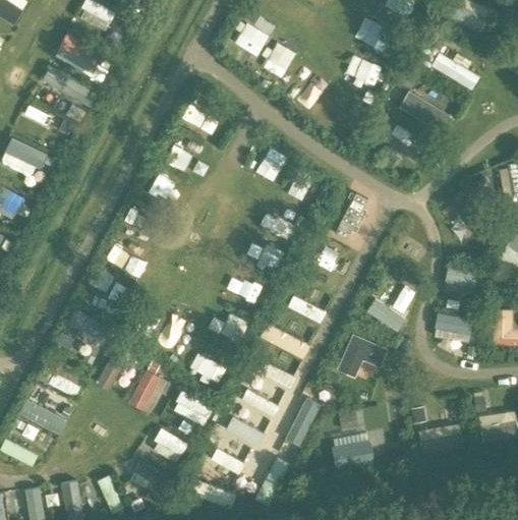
[(11,0),(0,0),(0,16),(17,25),(26,7),(11,0)]
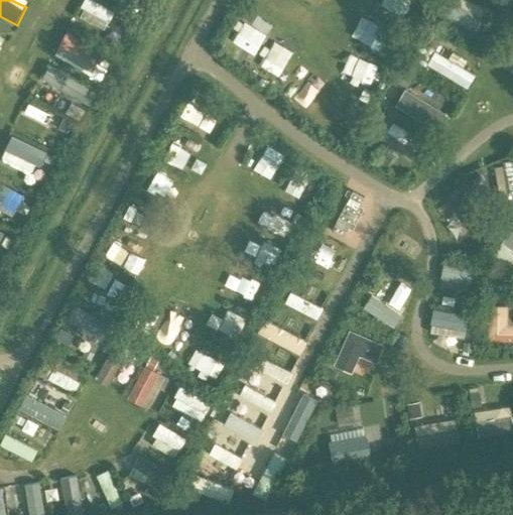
[(84,0),(76,15),(104,31),(115,11),(95,0),(84,0)]
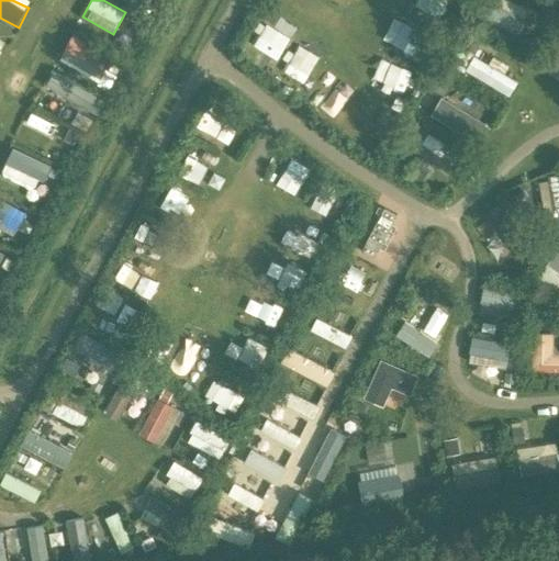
[(506,0),(485,0),(479,21),(516,34),(526,7),(506,0)]
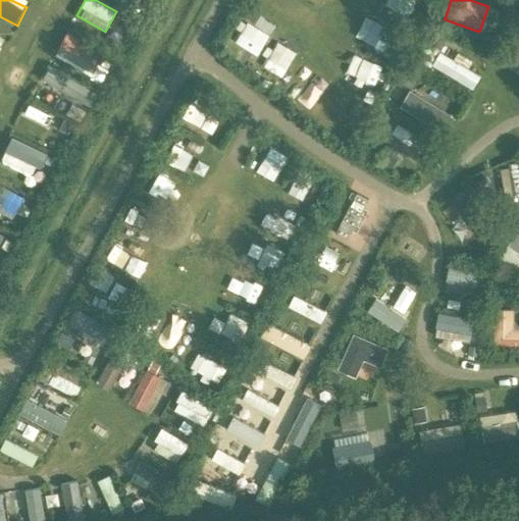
[(373,22),(363,44),(383,53),(394,33),(373,22)]
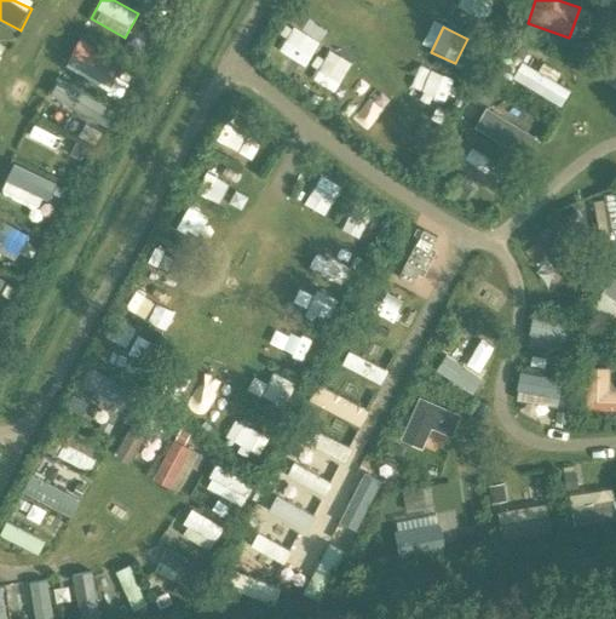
[(70,67),(128,86),(136,62),(78,43),(70,67)]
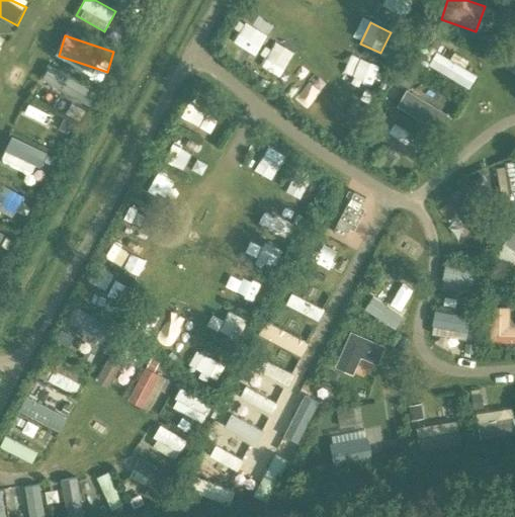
[(237,39),(232,49),(248,58),(253,50),(237,39)]
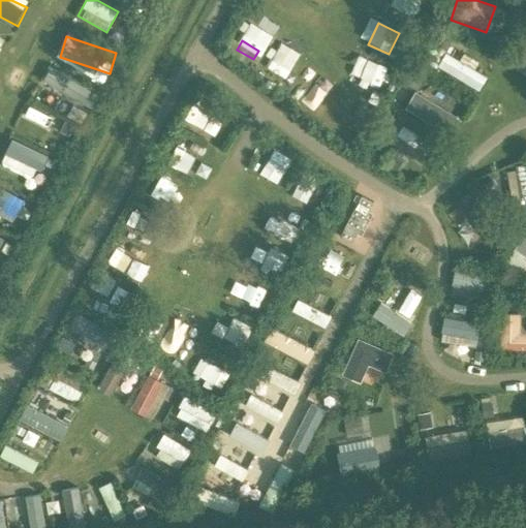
[(285,80),(296,61),(270,47),(265,56),(272,59),(266,69),(285,80)]
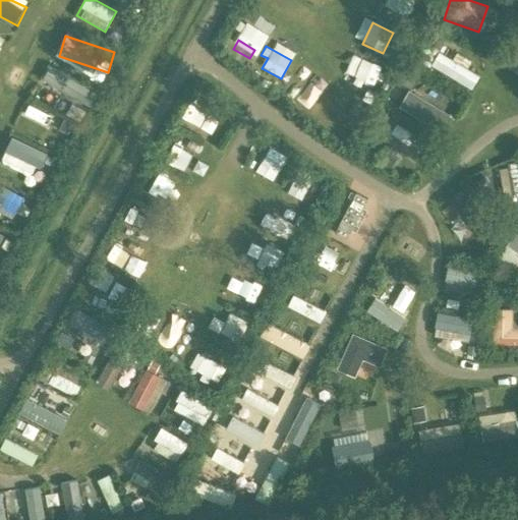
[(445,55),(437,68),(472,90),(480,77),(445,55)]
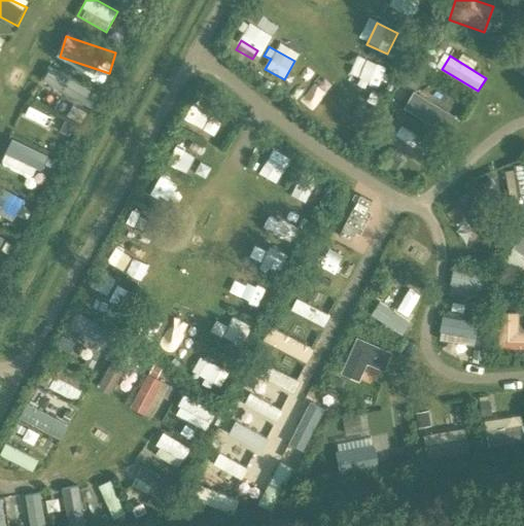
[(364,85),(386,90),(390,65),(369,62),(364,85)]
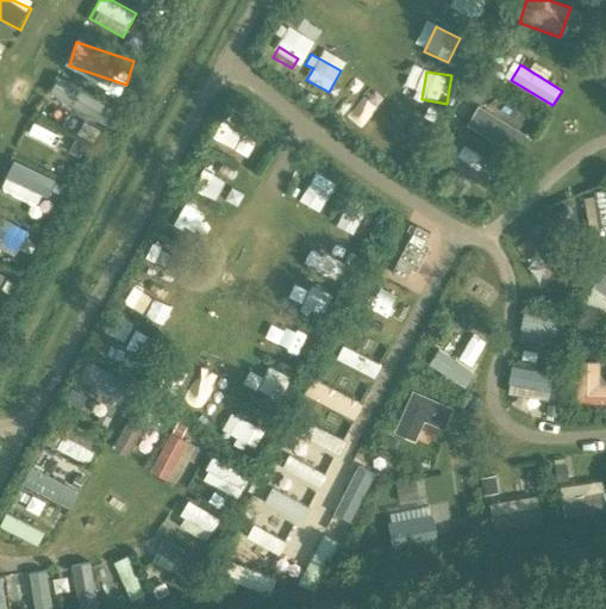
[(56,75),(47,92),(108,126),(117,110),(56,75)]
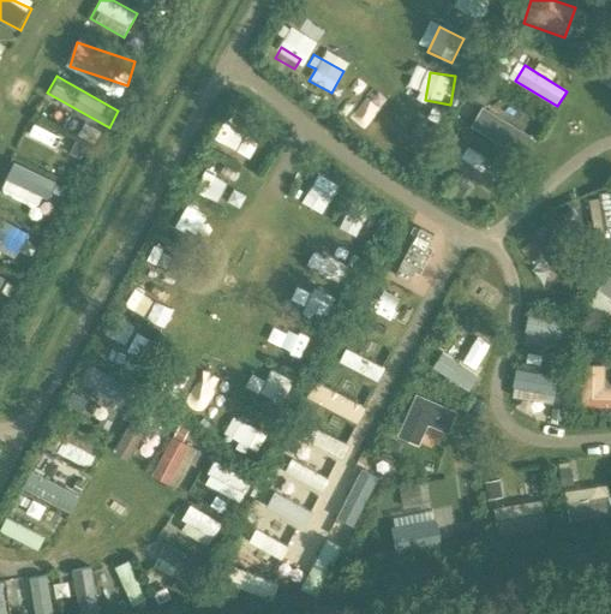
[(480,107),(468,129),(521,158),(533,136),(480,107)]
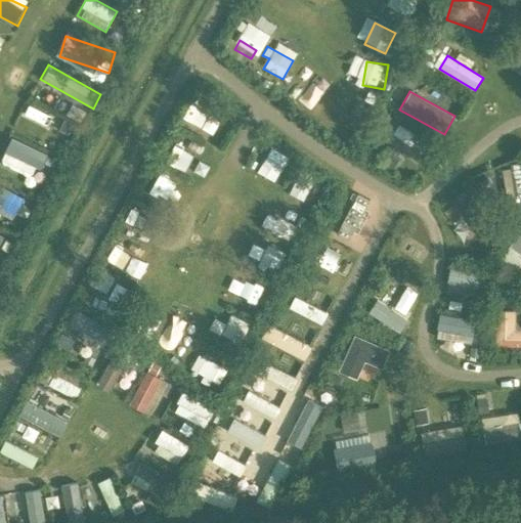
[(23,120),(66,137),(72,123),(29,105),(23,120)]
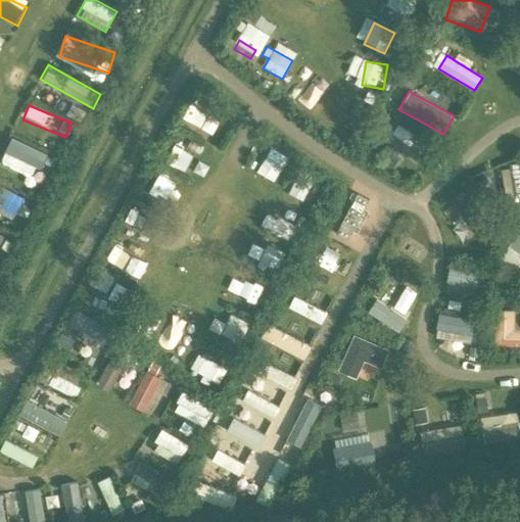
[(8,137),(0,156),(0,162),(38,177),(48,152),(8,137)]
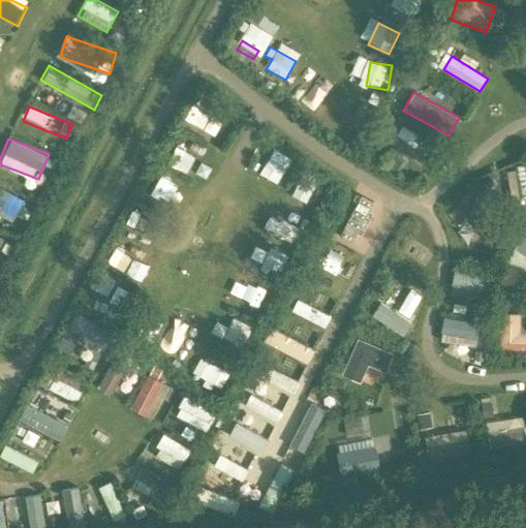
[(269,172),(288,179),(292,165),(273,159),(269,172)]
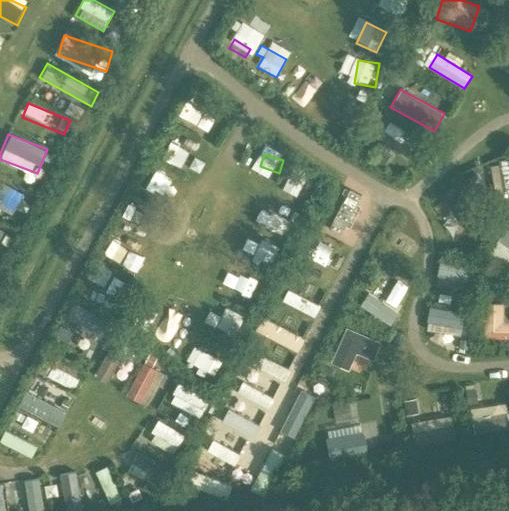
[(500,171),(500,179),(508,177),(508,161),(491,163),(492,171),(500,171)]
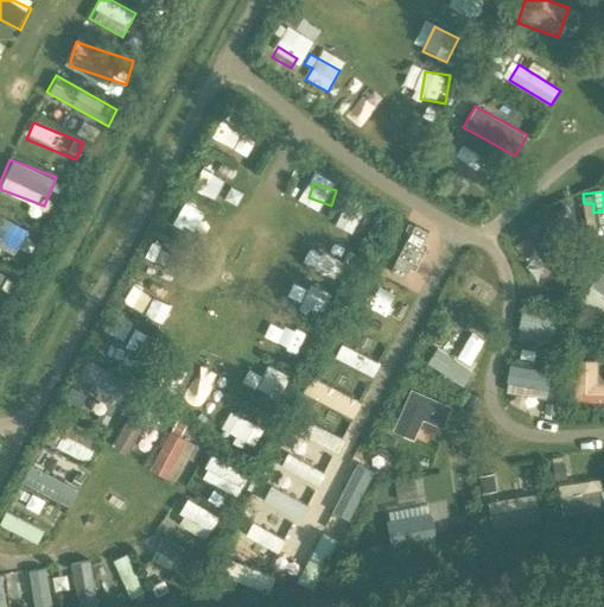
[(0,246),(17,257),(31,233),(0,214),(0,246)]
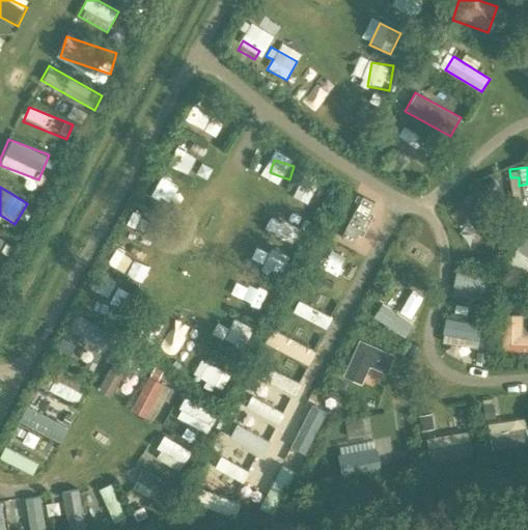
[(471,191),(455,204),(482,232),(497,218),(471,191)]
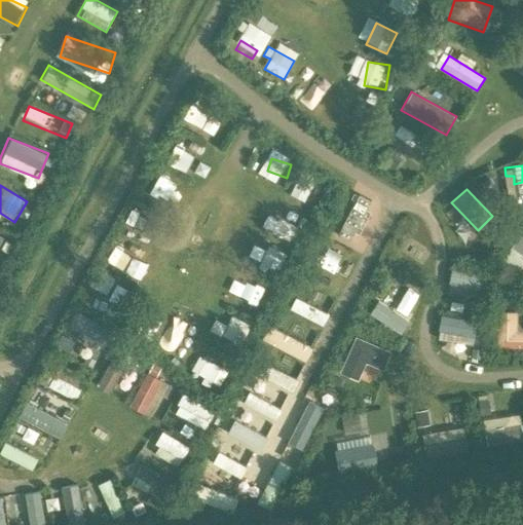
[(334,235),(346,242),(368,202),(356,195),(334,235)]
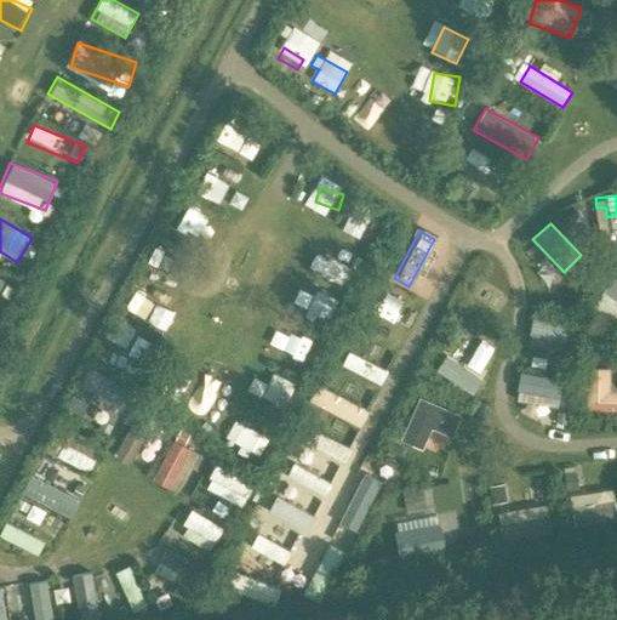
[(0,296),(7,301),(15,291),(0,280),(0,296)]
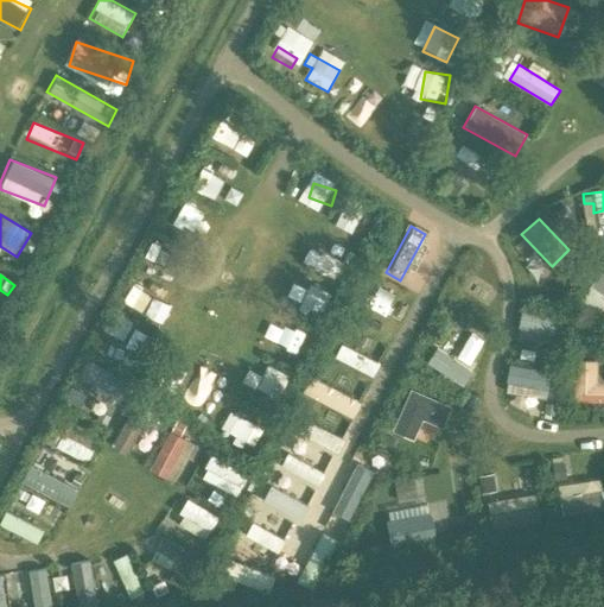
[(553,291),(551,303),(563,305),(565,293),(553,291)]
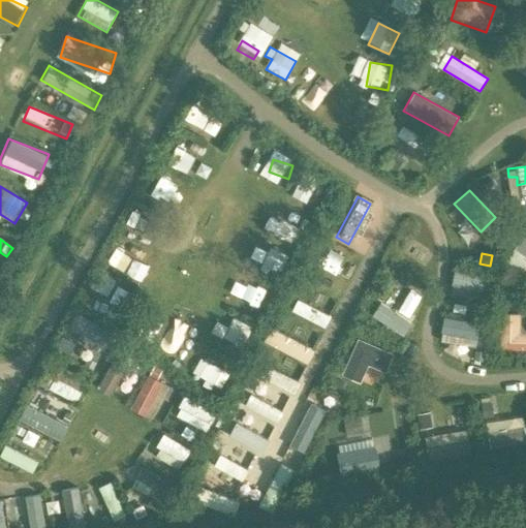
[(454,272),(454,288),(488,289),(489,273),(454,272)]
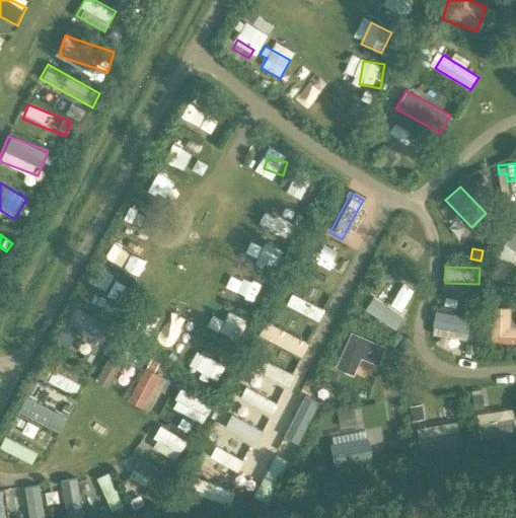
[(372,290),(360,303),(390,331),(402,318),(372,290)]
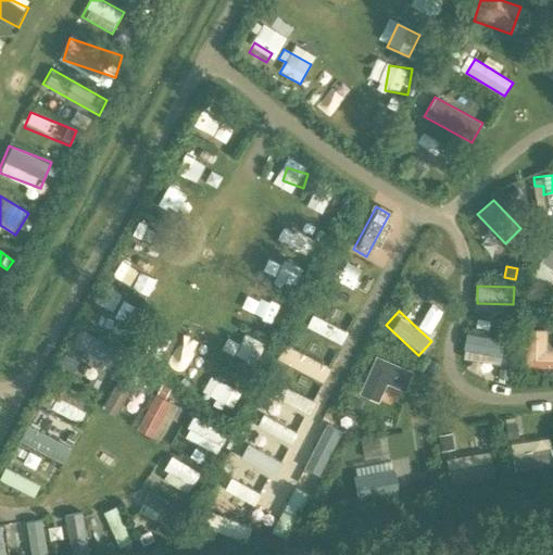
[(512,314),(503,312),(500,324),(510,325),(512,314)]
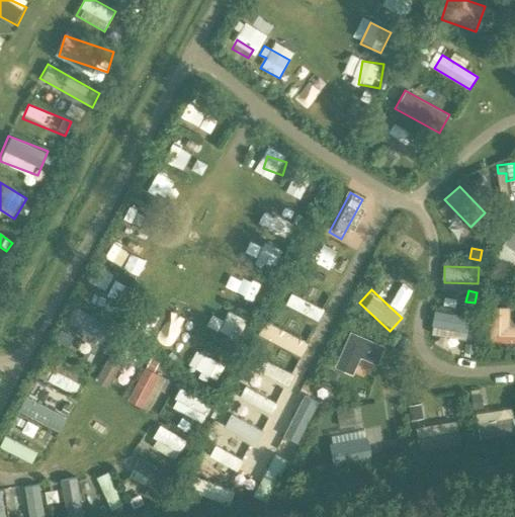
[(514,325),(509,326),(509,307),(489,307),(489,342),(514,342),(514,325)]
